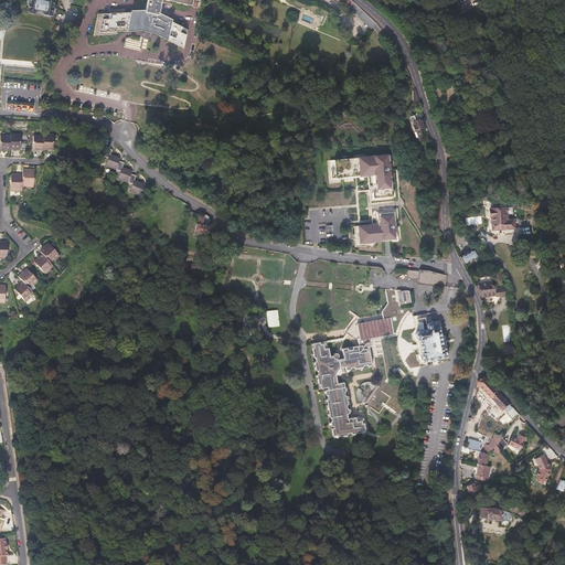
[(52,13),(53,0),(29,0),(29,2),(29,7),(28,11),(29,12),(33,13),(35,11),(51,14),(52,13)]
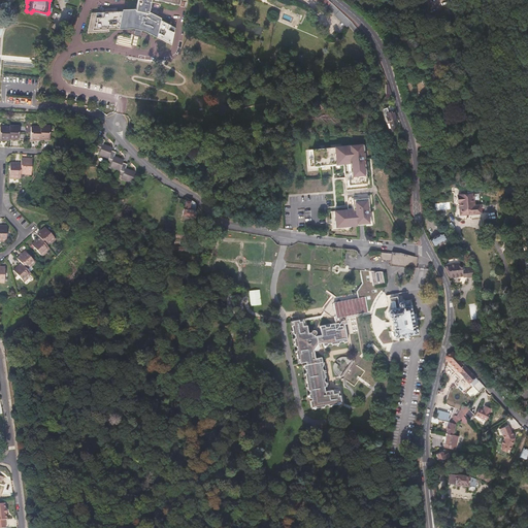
[(175,28),(149,13),(151,0),(137,0),(135,10),(117,11),(117,8),(102,9),(103,12),(92,13),(87,33),(108,32),(108,29),(108,28),(132,27),(132,28),(135,29),(135,31),(140,32),(140,30),(144,31),(144,29),(158,36),(157,37),(171,44),(175,28)]
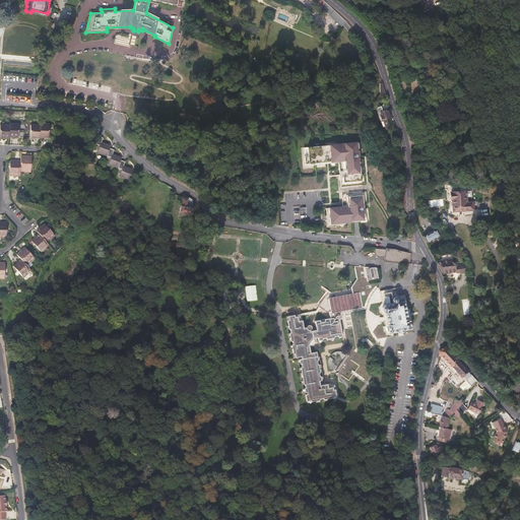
[(346,5),(348,9),(349,8),(358,4),(355,0),(346,5)]
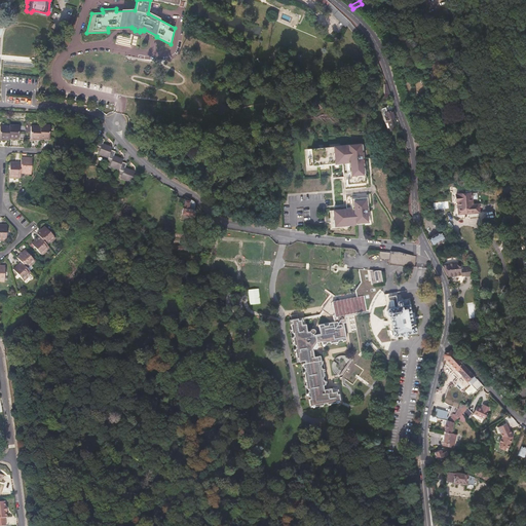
[(366,7),(378,0),(367,0),(362,4),(353,8),(357,12),(366,7)]
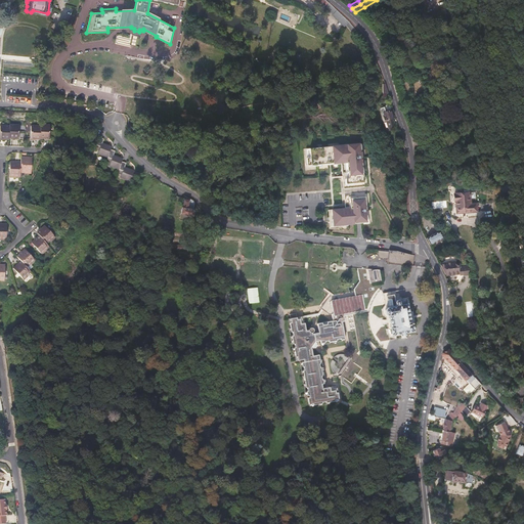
[(337,10),(332,5),(329,3),(324,7),(333,14),(337,10)]
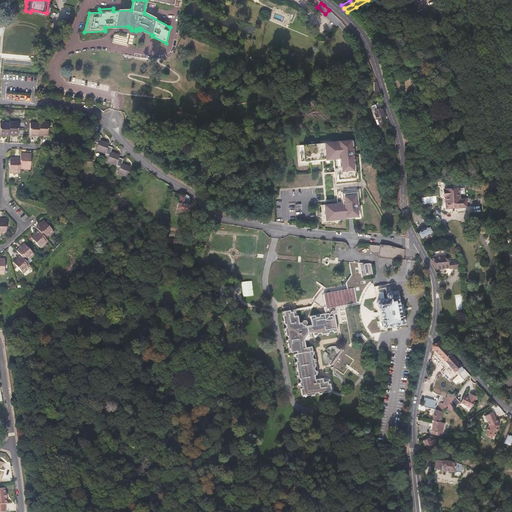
[(340,21),(330,10),(329,10),(325,14),(325,15),(334,24),(337,26),(338,24),(341,21),(340,21)]
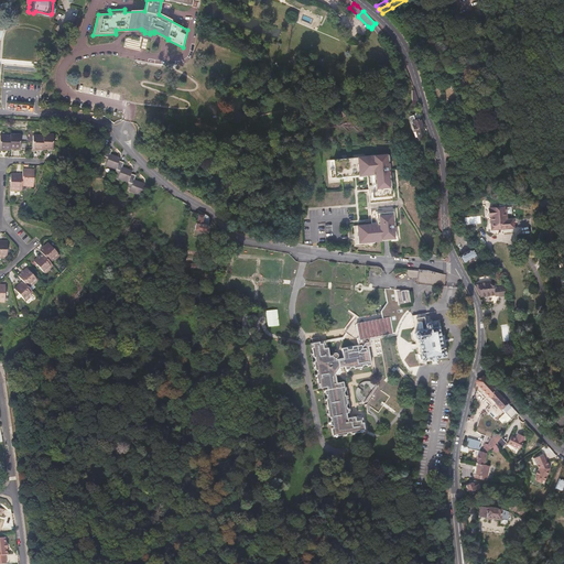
[(382,32),(376,23),(372,26),(379,35),(382,32)]
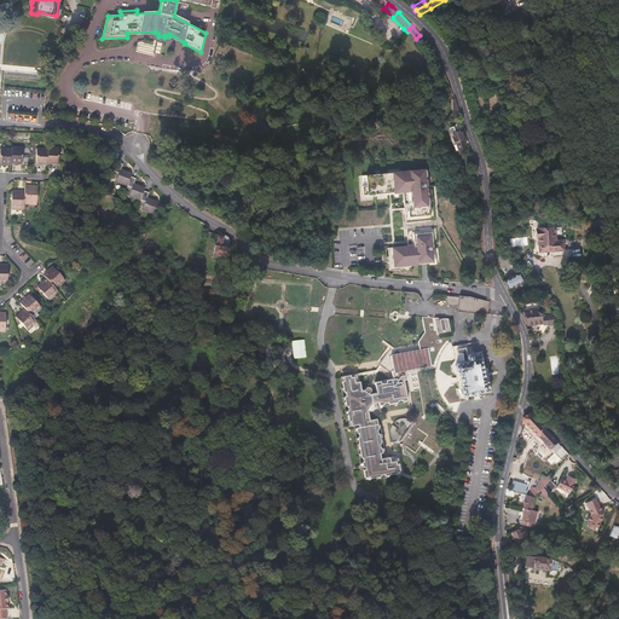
[(466,142),(462,129),(455,132),(453,126),(449,127),(452,136),(455,144),(456,151),(457,150),(462,149),(466,148),(463,142),(466,142)]
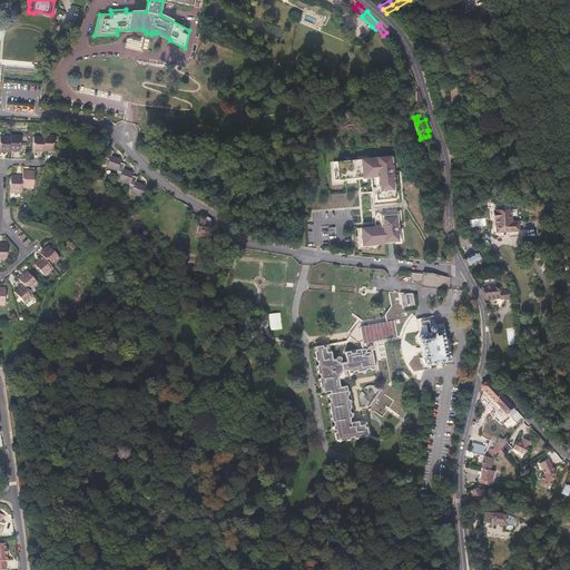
[(10,150),(10,138),(0,137),(0,150),(10,151),(10,150)]
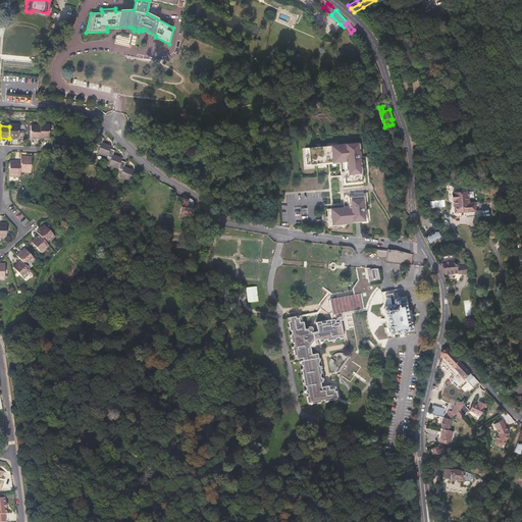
[(18,129),(19,125),(9,125),(9,126),(9,138),(18,138),(18,129)]
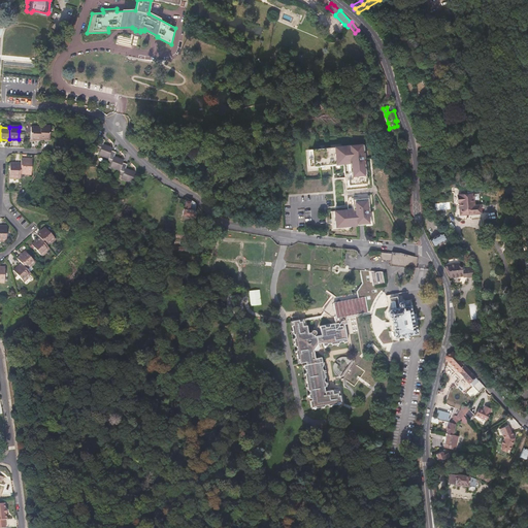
[(40,139),(40,127),(31,127),(31,140),(40,140),(40,139)]
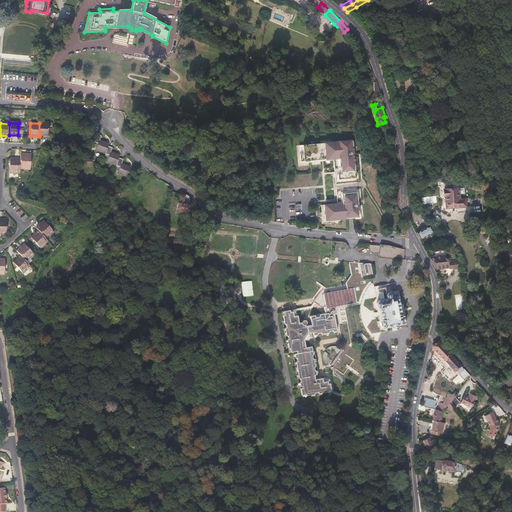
[(48,135),(49,123),(39,123),(39,135),(48,135)]
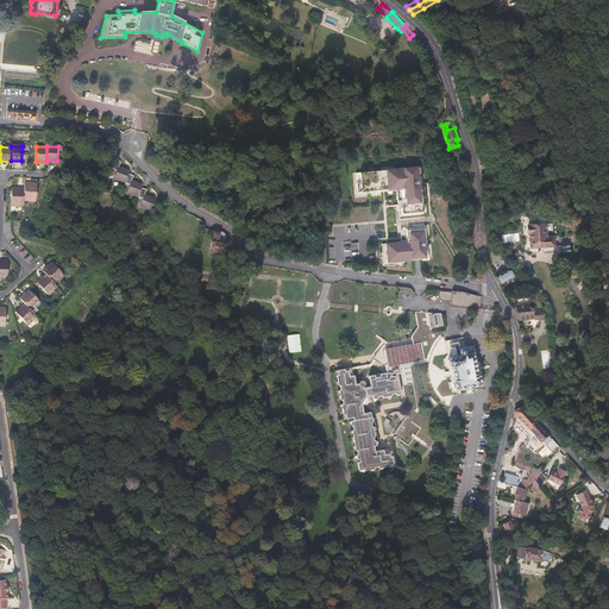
[(129,174),(130,170),(127,169),(125,169),(119,167),(120,162),(115,161),(112,169),(111,174),(115,175),(114,177),(126,182),(129,174)]
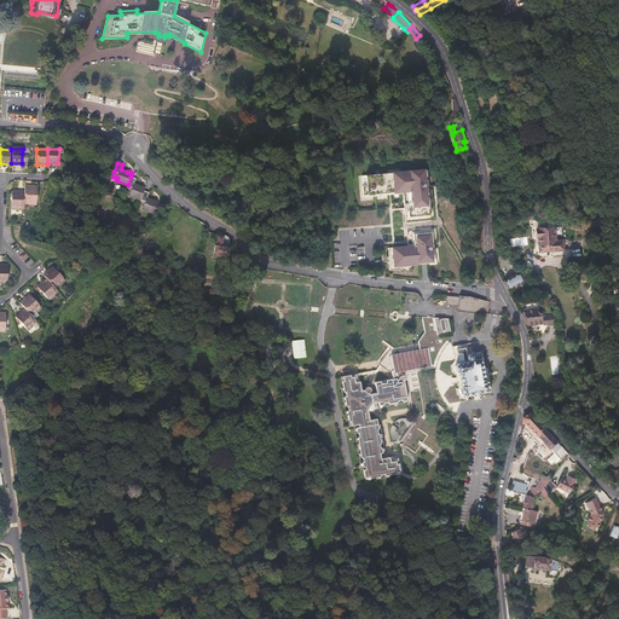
[(431,215),(427,169),(365,175),(366,185),(363,185),(363,195),(368,195),(410,191),(411,209),(409,209),(409,218),(431,215)]
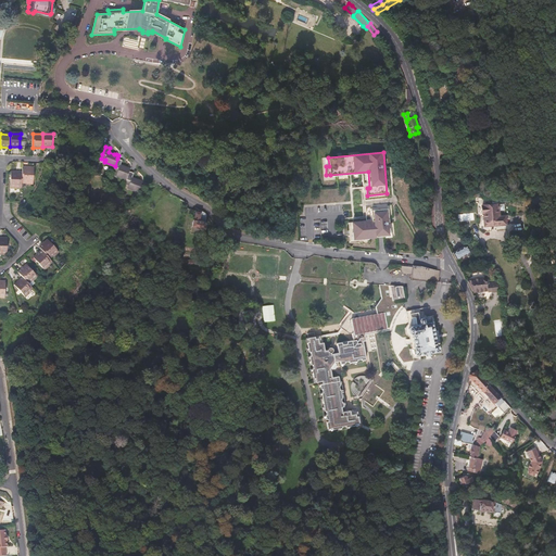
[(129,172),(130,168),(130,167),(128,167),(126,167),(119,165),(122,161),(117,159),(115,166),(114,167),(114,168),(113,172),(114,172),(116,173),(116,175),(127,178),(129,172)]
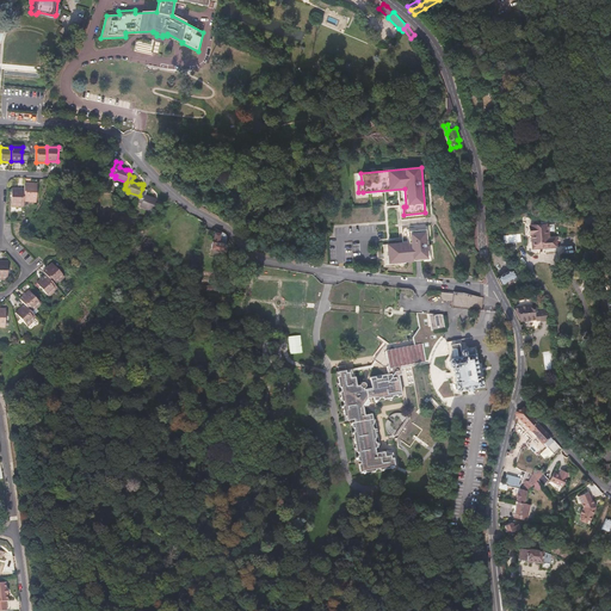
[(36,199),(37,184),(24,184),(24,189),(24,195),(24,202),(29,202),(29,203),(36,203),(36,199)]
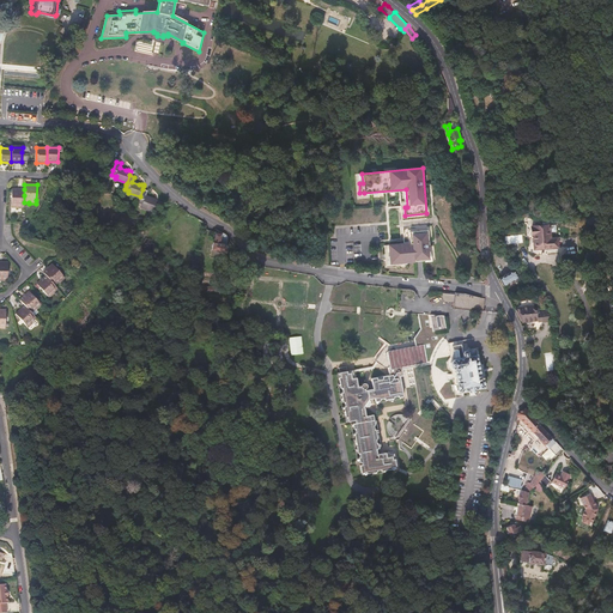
[(24,195),(24,189),(12,189),(11,201),(11,205),(11,208),(18,208),(18,207),(24,207),(24,202),(24,195)]
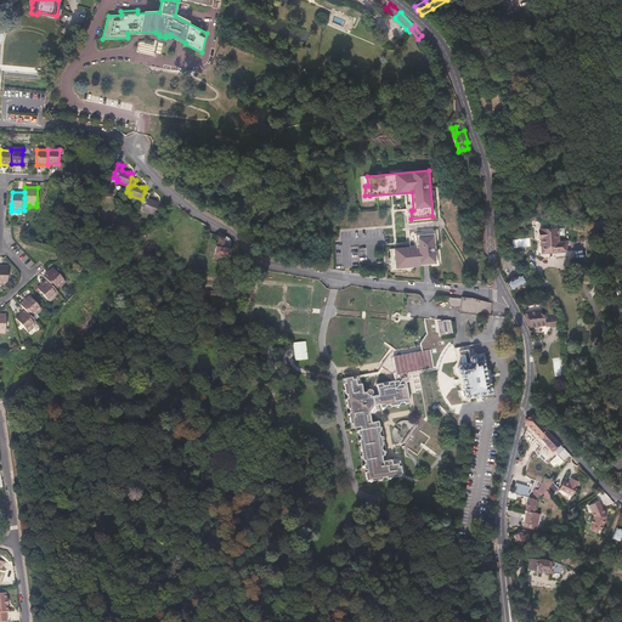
[(159,203),(159,202),(157,201),(154,202),(147,199),(150,194),(145,192),(142,199),(141,202),(140,205),(143,208),(143,209),(156,214),(159,203)]
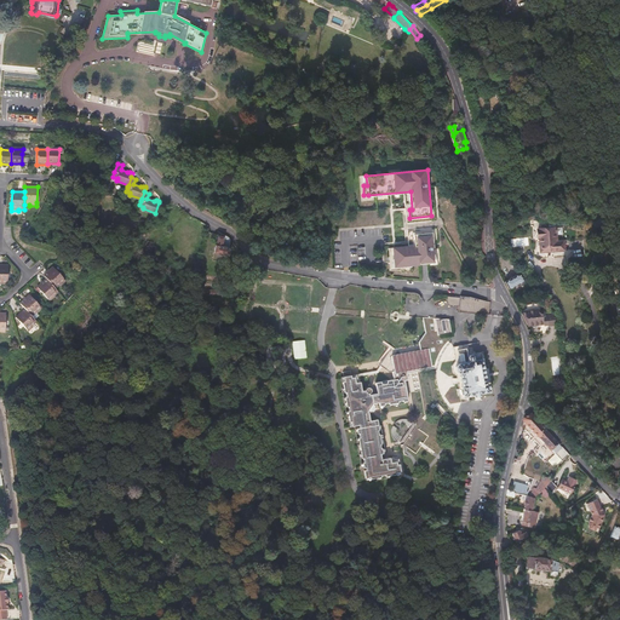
[(555,237),(555,227),(550,227),(537,228),(539,250),(563,248),(563,236),(555,237)]
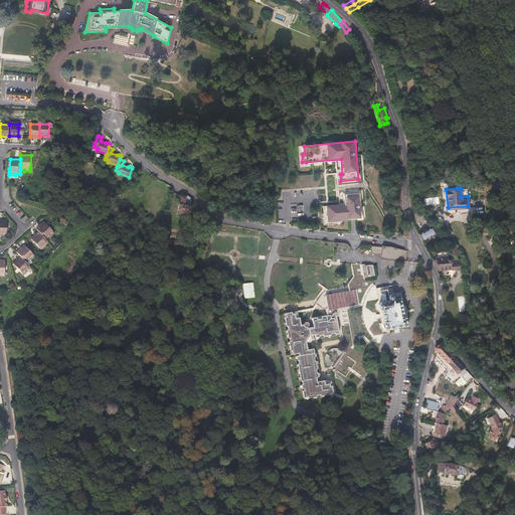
[(361,218),(359,193),(344,194),(344,198),(344,204),(323,206),(324,215),(324,225),(328,224),(335,224),(335,221),(348,220),(348,219),(361,218)]
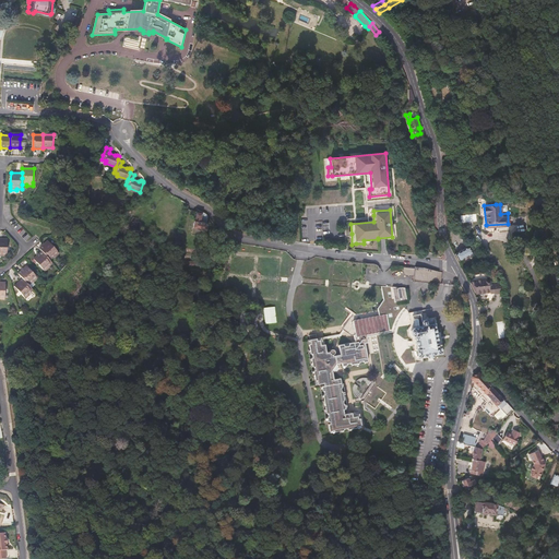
[(201,222),(202,213),(197,212),(194,221),(193,228),(206,230),(207,223),(201,222)]
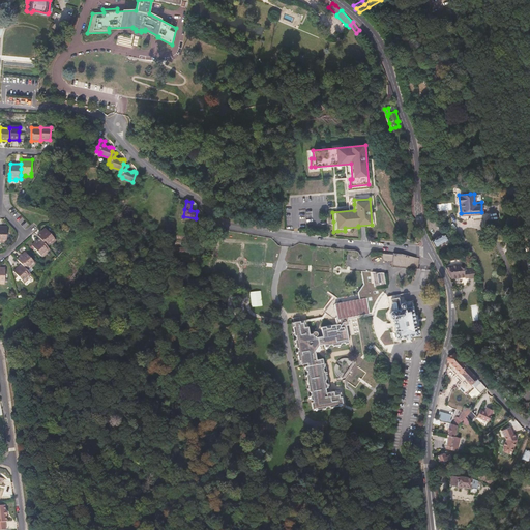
[(54,238),(46,228),(37,235),(39,238),(48,246),(51,243),(52,244),(56,240),(54,238)]
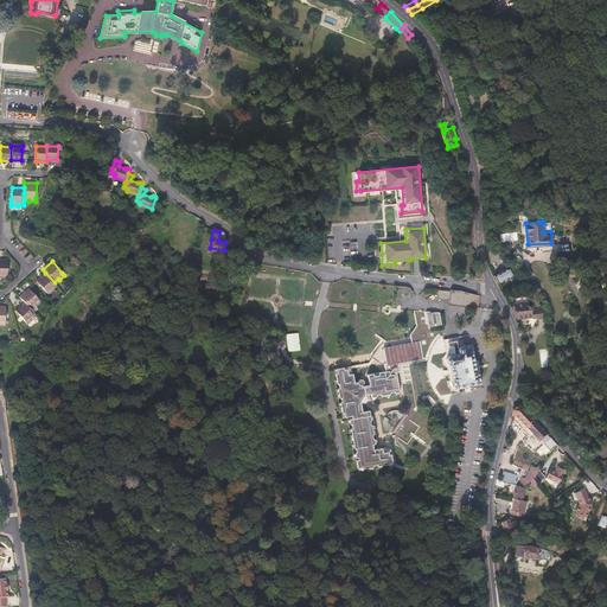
[(497,283),(512,275),(509,268),(494,276),(497,283)]
